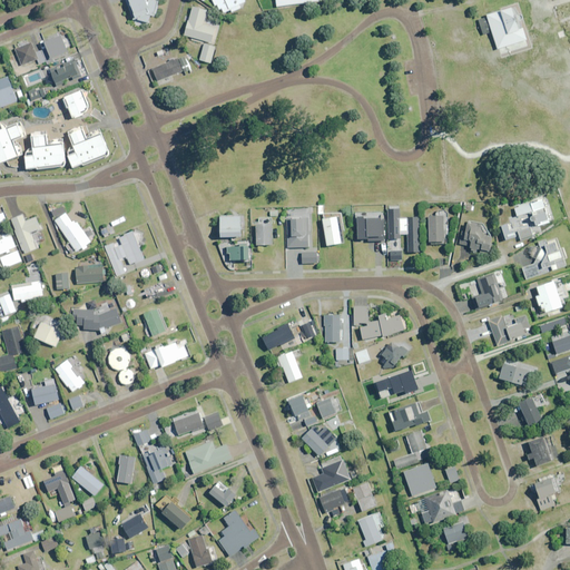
[(128,0),(136,19),(149,23),(151,16),(155,17),(159,0),(128,0)]
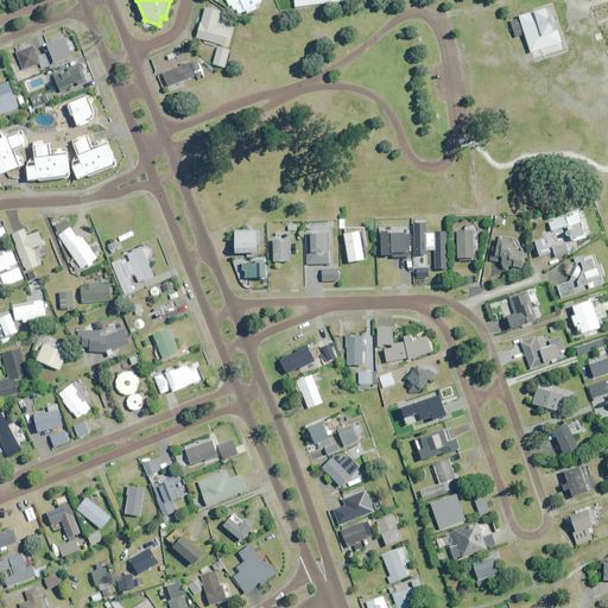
[(227,0),(230,5),(232,5),(235,10),(236,8),(240,14),(247,11),(248,13),(258,10),(257,6),(263,2),(261,0),(227,0)]
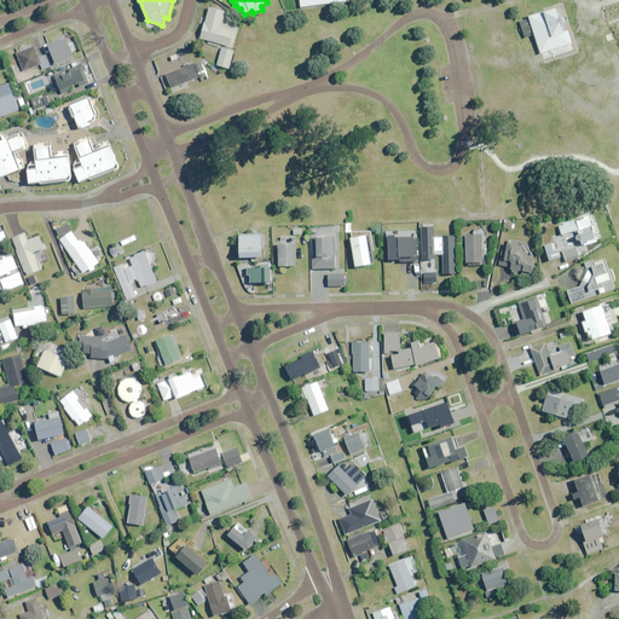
[(226,12),(210,7),(208,19),(202,18),(201,23),(206,24),(202,39),(230,47),(235,32),(221,28),(226,12)]
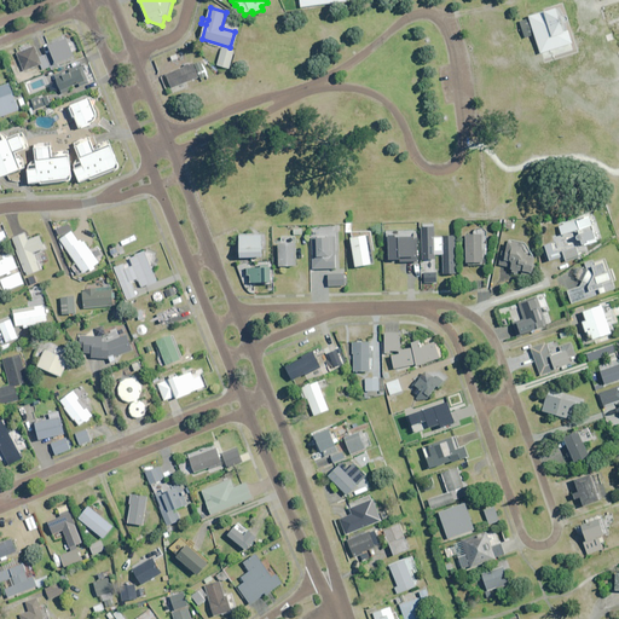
[(547,40),(570,32),(567,23),(568,22),(567,16),(565,16),(561,7),(538,15),(547,40)]
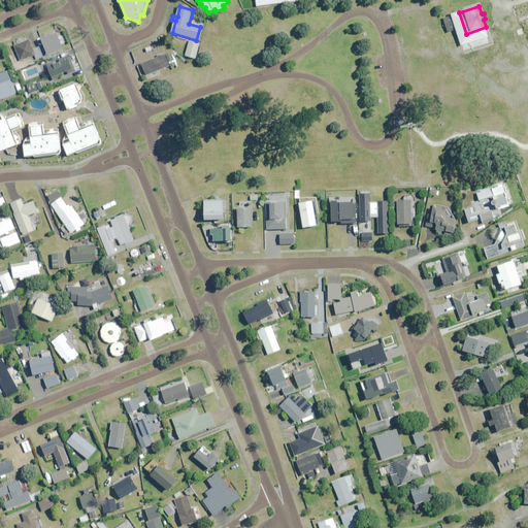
[(459,30),(455,15),(444,19),(449,33),(459,30)]
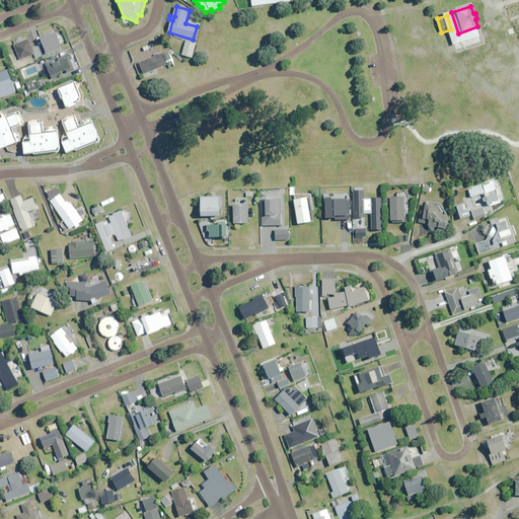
[(63,48),(57,33),(42,40),(48,54),(63,48)]
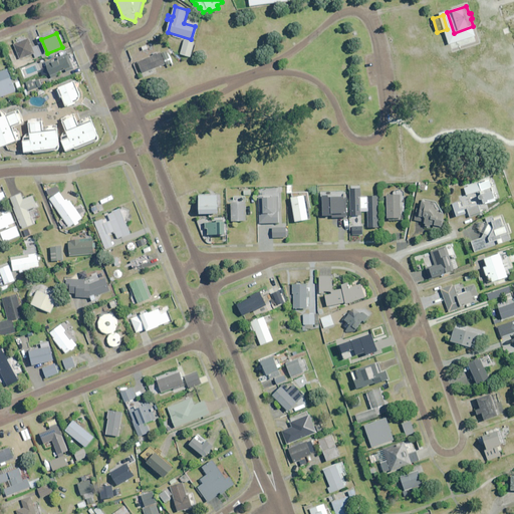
[(15,44),(21,59),(34,54),(36,58),(42,56),(38,45),(33,47),(30,39),(15,44)]
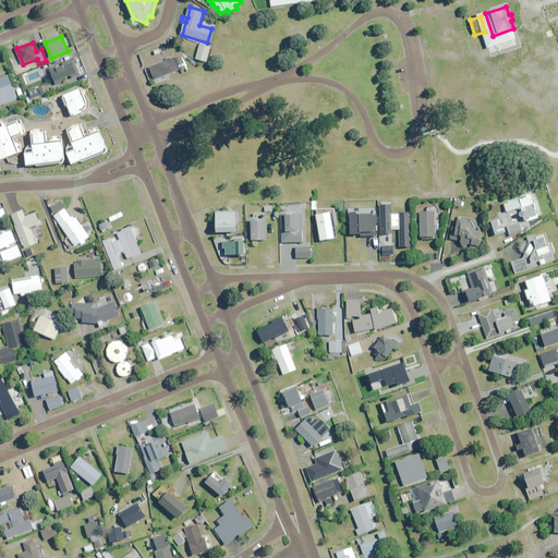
[(211,46),(201,44),(197,59),(207,62),(211,46)]
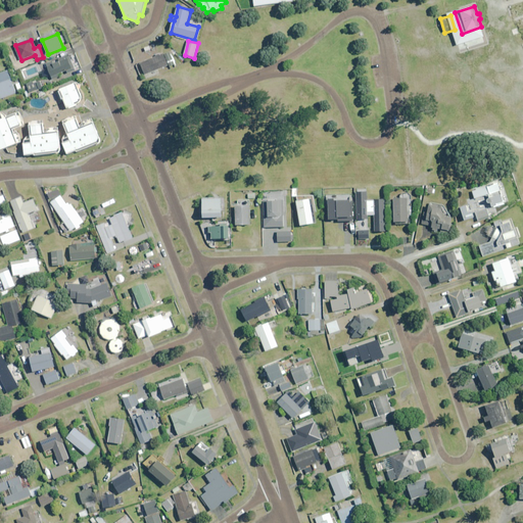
[(68,74),(76,70),(70,54),(68,55),(66,50),(58,54),(60,61),(54,64),(53,61),(47,64),(48,66),(42,69),(45,79),(52,77),(53,80),(59,78),(58,75),(67,72),(68,74)]
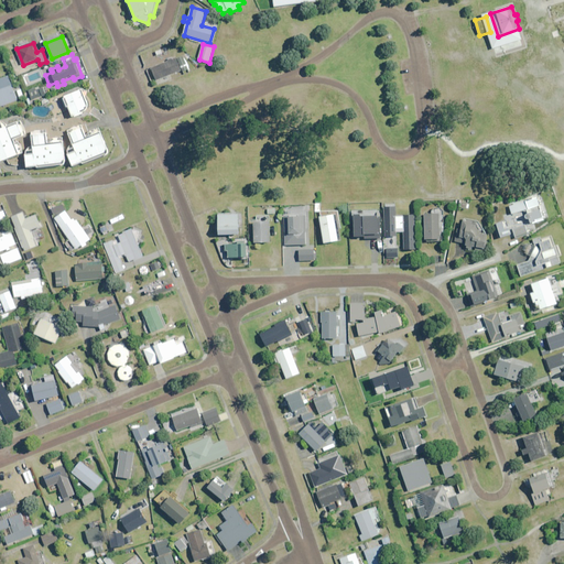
[(188,71),(183,56),(152,68),(158,80),(183,71),(183,73),(188,71)]
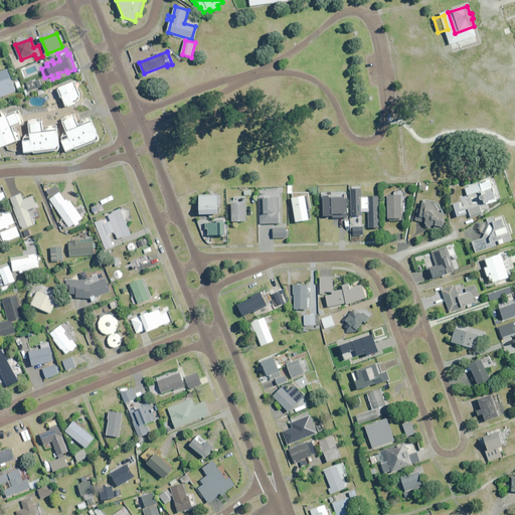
[(0,98),(16,93),(14,88),(20,86),(18,79),(12,81),(8,70),(0,72),(0,98)]
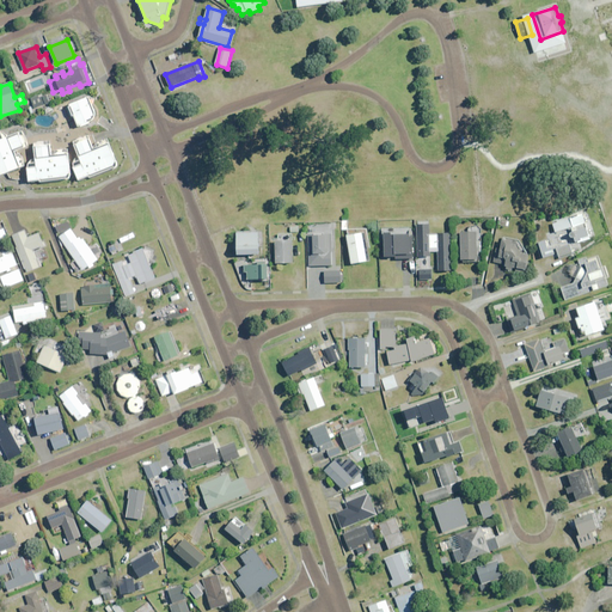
[(53,106),(48,96),(32,102),(35,106),(29,108),(32,115),(53,106)]
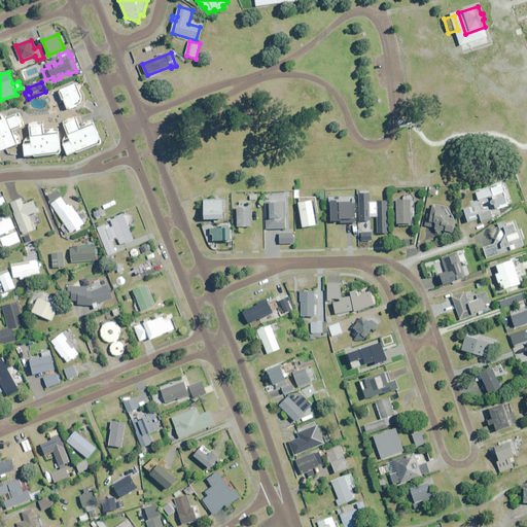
[(82,98),(77,83),(61,90),(68,110),(77,106),(78,105),(79,105),(80,104),(81,104),(81,103),(82,102),(82,101),(82,100),(82,99),(82,98)]
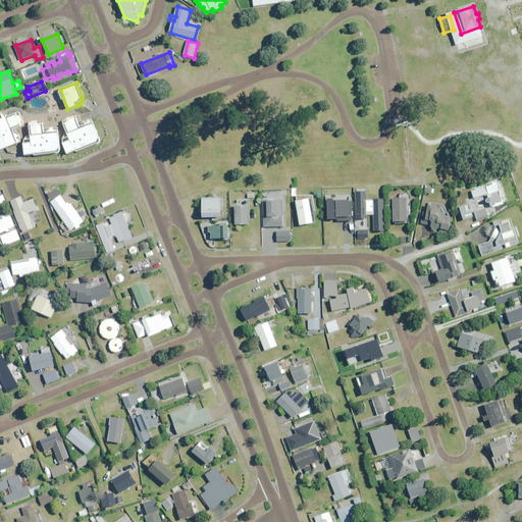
[(7,117),(7,116),(7,115),(6,114),(5,113),(4,112),(3,112),(2,111),(1,111),(0,111),(0,150),(22,142),(17,128),(25,124),(20,112),(7,117)]
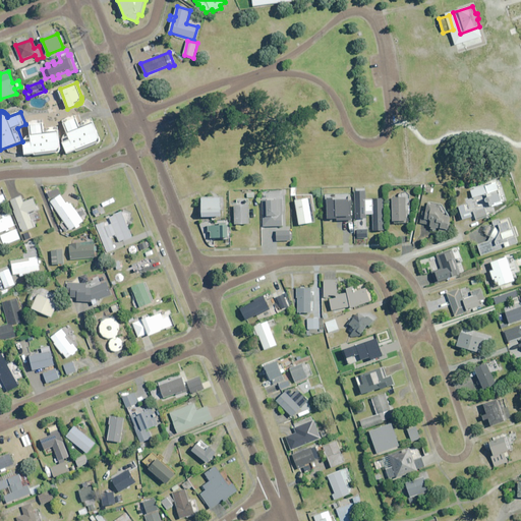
[(62,140),(62,141),(67,154),(76,151),(76,152),(102,141),(93,119),(89,121),(79,125),(75,116),(64,120),(68,131),(67,132),(66,133),(65,133),(65,134),(65,135),(64,135),(64,136),(63,137),(63,138),(63,139),(62,140)]
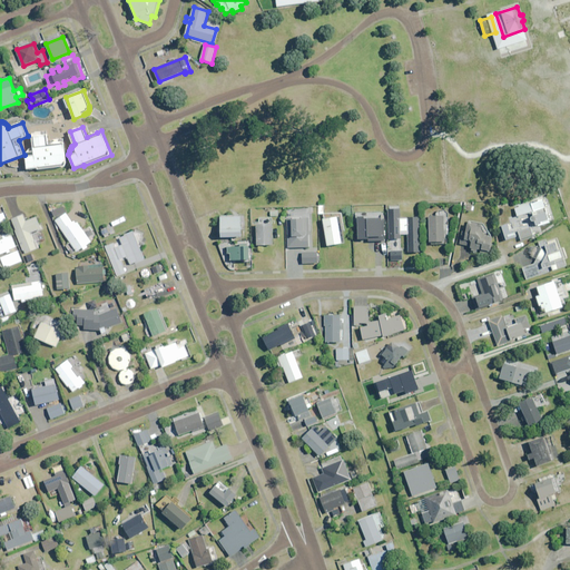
[(27,156),(26,157),(28,169),(38,168),(38,170),(67,166),(64,139),(48,141),(47,131),(32,133),(35,147),(33,148),(32,148),(31,149),(30,149),(30,150),(29,150),(29,151),(28,151),(28,153),(27,154),(27,155),(27,156)]
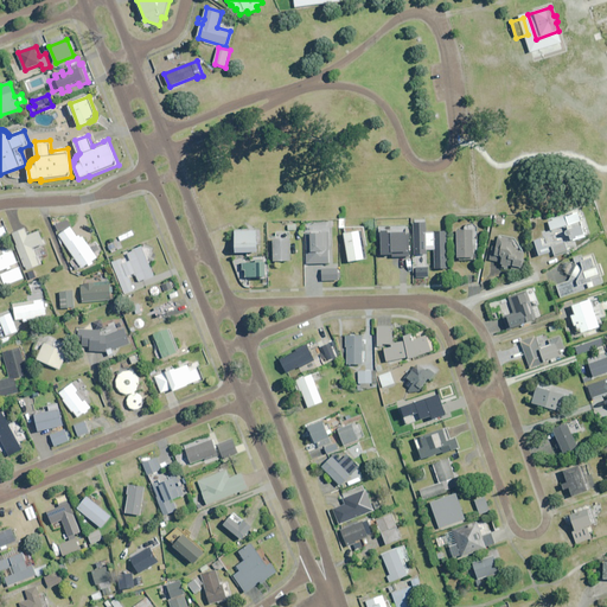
[(548,221),(551,231),(567,227),(572,242),(586,237),(577,211),(548,221)]
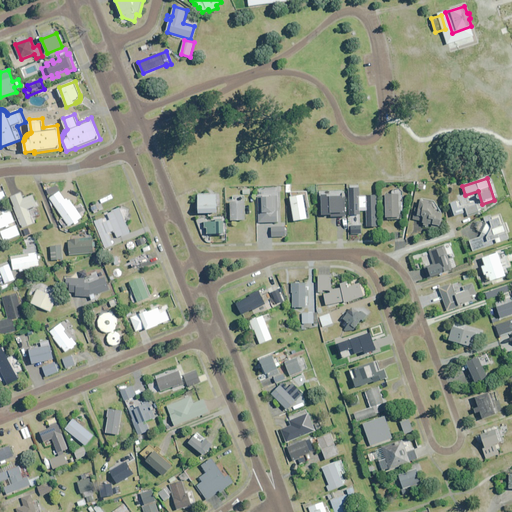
[(360,188),(349,188),(350,216),(361,216),(361,211),(367,211),(368,227),(377,226),(376,195),(360,196),(360,188)]
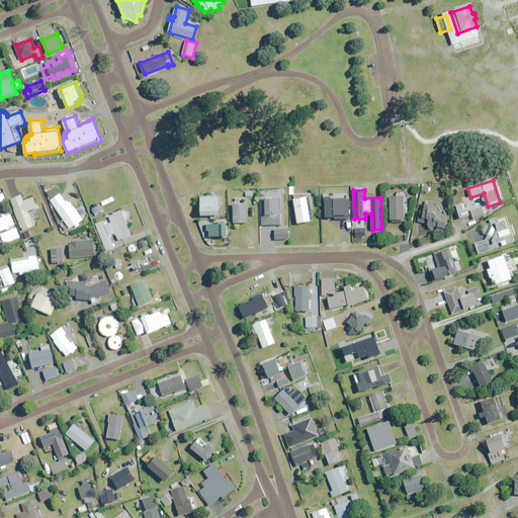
[(408,218),(408,193),(400,193),(400,196),(391,196),(392,222),(405,221),(405,218),(408,218)]
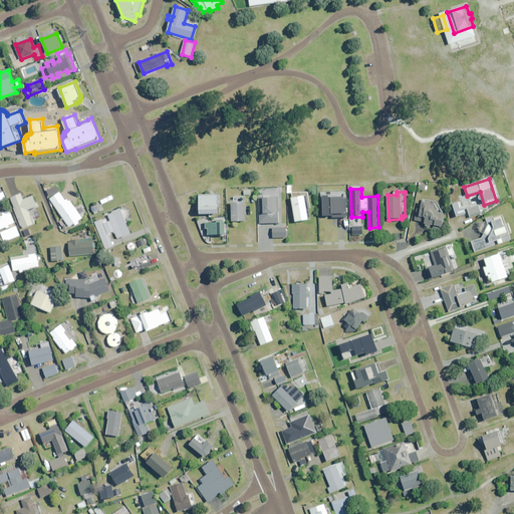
[(66,202),(60,193),(50,199),(69,228),(74,224),(76,226),(79,224),(78,222),(82,219),(70,200),(66,202)]
